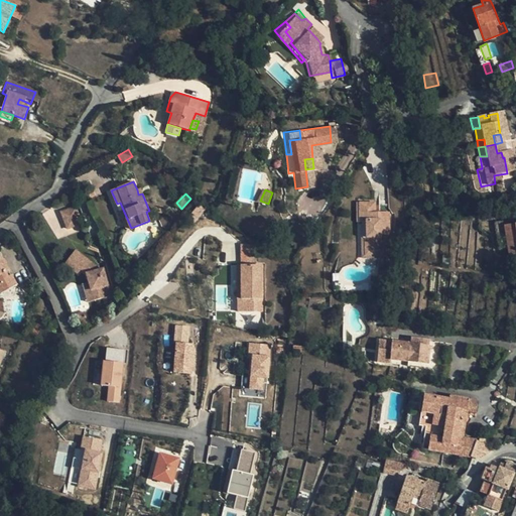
[(72,199),(56,205),(66,225),(80,219),(72,199)]
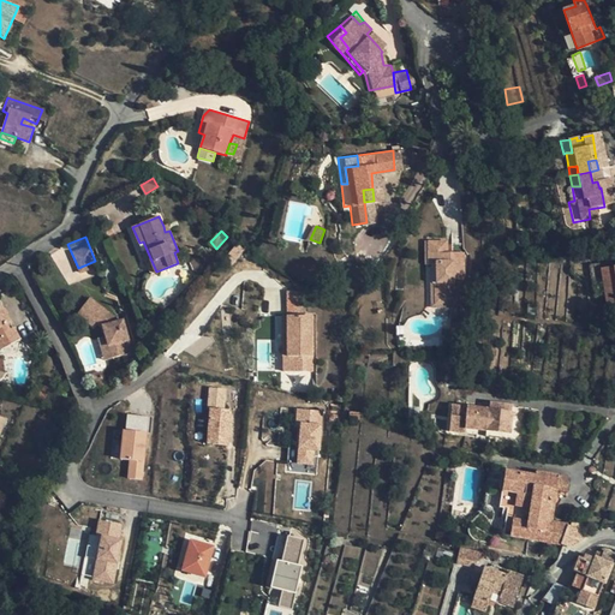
[(151,274),(156,272),(143,242),(139,243),(151,274)]
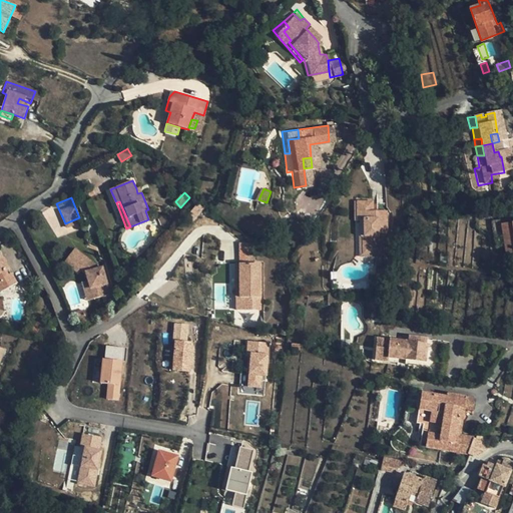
[(364,201),(348,201),(348,221),(350,221),(355,221),(355,236),(352,236),(351,254),(365,254),(365,233),(377,233),(377,211),(364,211),(364,201)]
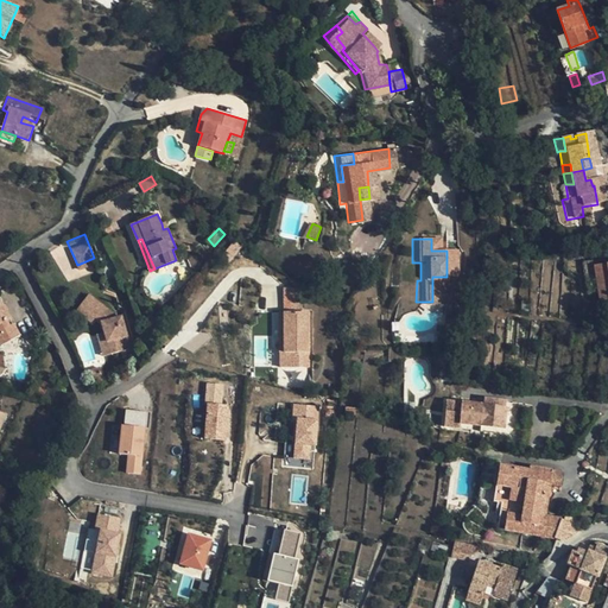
[(607,261),(594,265),(593,260),(583,261),(588,293),(597,292),(600,299),(607,298),(607,261)]
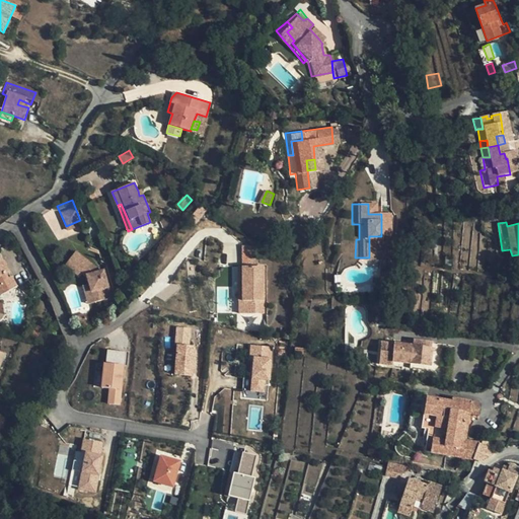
[(74,248),(65,262),(78,271),(81,267),(86,271),(89,279),(95,297),(112,292),(102,266),(100,266),(74,248)]
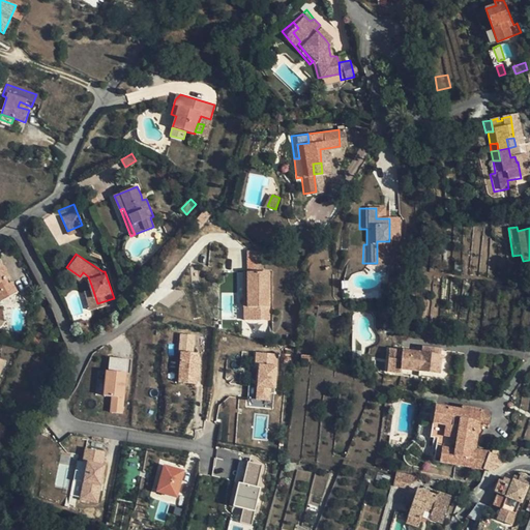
[(0,292),(2,292),(4,296),(16,290),(0,263),(0,292)]
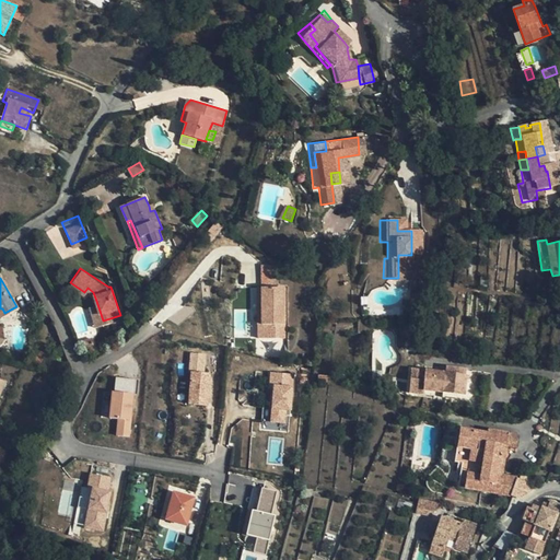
[(287,286),(265,284),(264,306),(260,306),(259,334),(276,335),(276,321),(284,322),(287,286)]
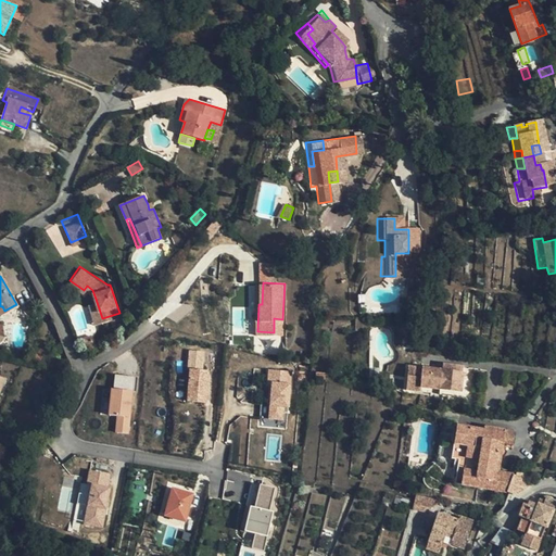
[(96,299),(90,301),(97,321),(102,318),(96,299)]
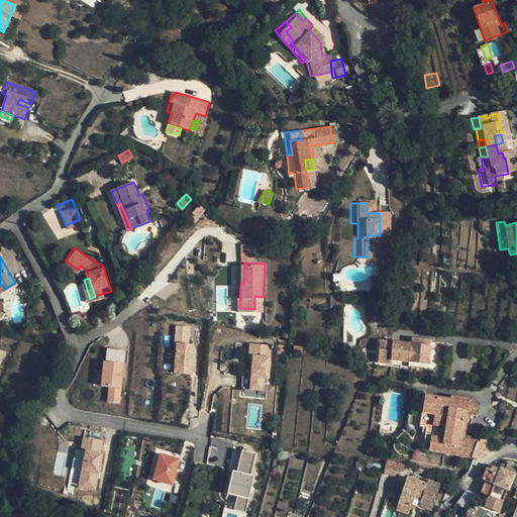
[(16,286),(15,283),(4,289),(0,291),(0,292),(1,294),(16,286)]
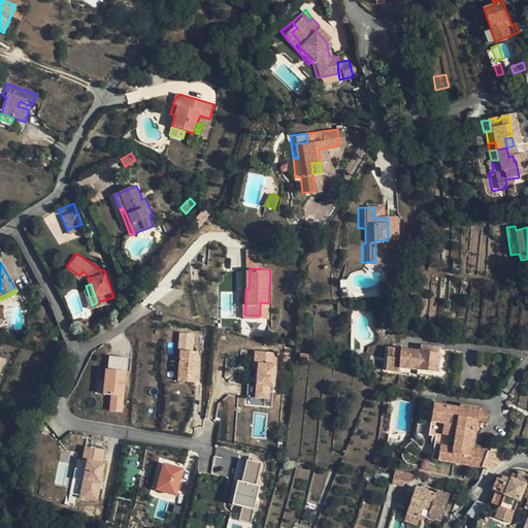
[(268,303),(260,302),(260,316),(267,316),(268,303)]
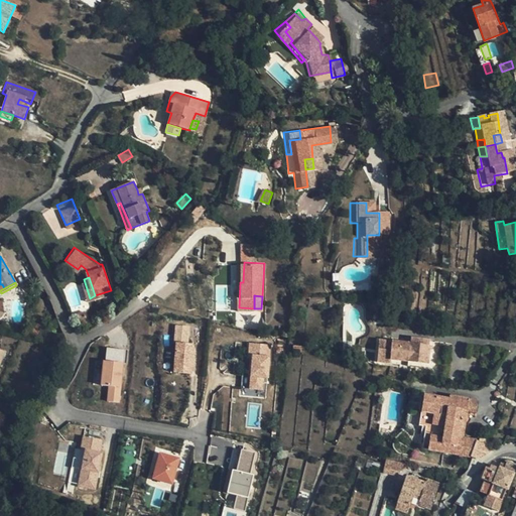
[(87,307),(77,311),(78,316),(88,312),(87,307)]
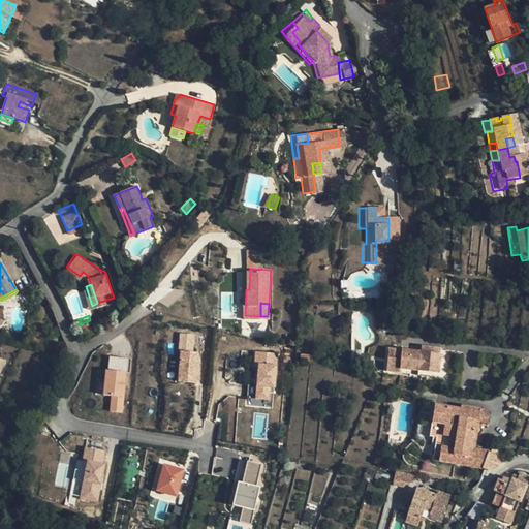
[(41,339),(44,331),(39,329),(35,337),(41,339)]
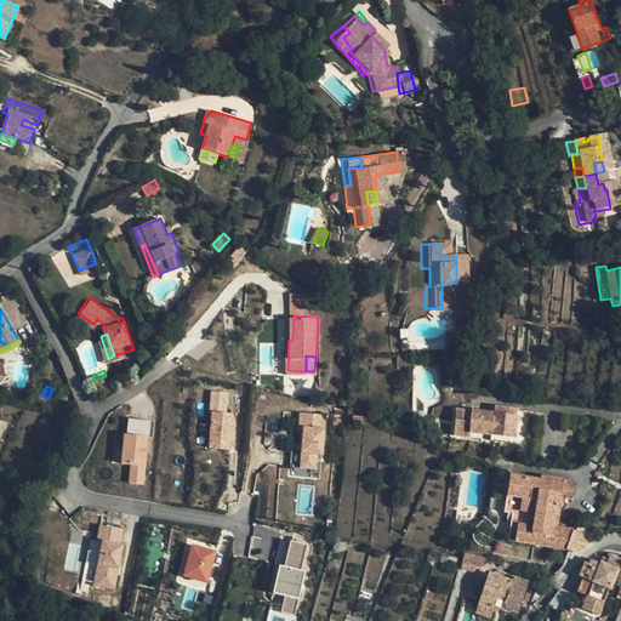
[(210,451),(232,453),(234,417),(228,416),(231,394),(214,393),(210,451)]
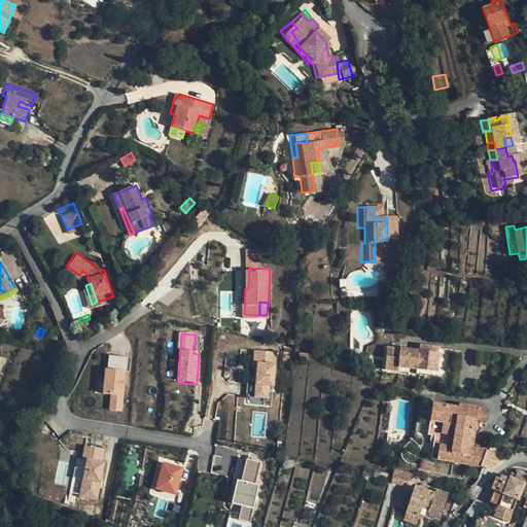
[(440,352),(438,352),(419,350),(418,350),(386,347),(385,358),(398,359),(398,366),(417,369),(437,371),(440,352)]
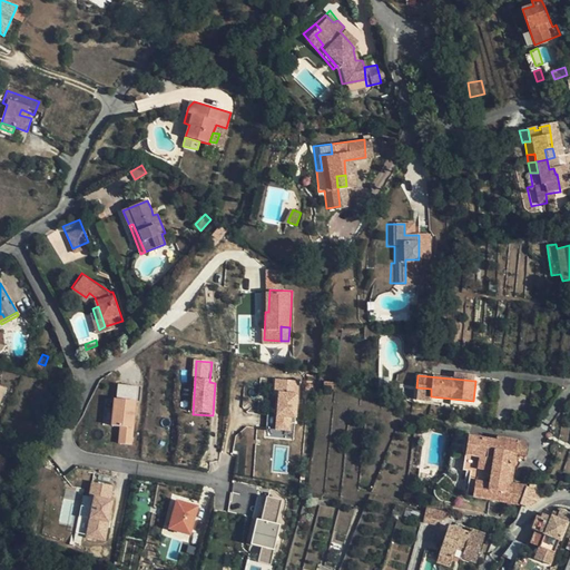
[(297,419),(301,383),(275,381),(274,395),(279,396),(277,431),(292,432),(293,419),(297,419)]
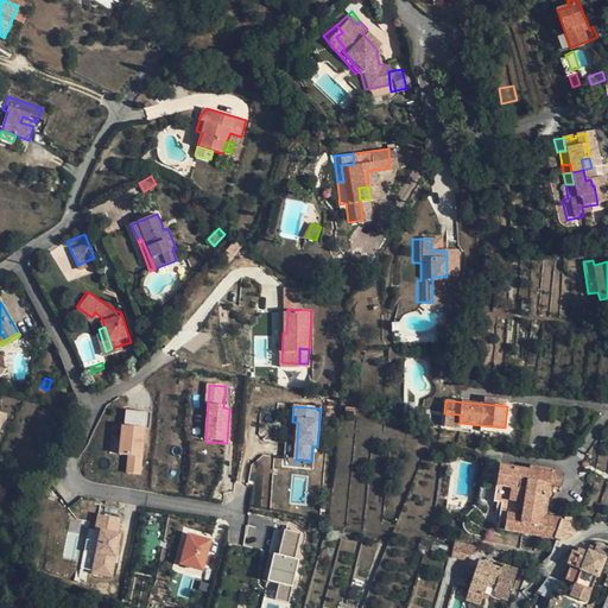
[(74,417),(68,413),(61,424),(68,428),(74,417)]
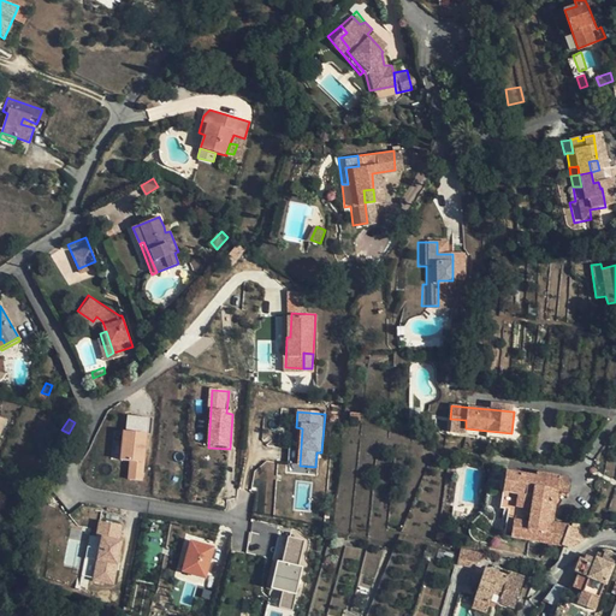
[(466,420),(450,419),(449,427),(466,428),(466,420)]
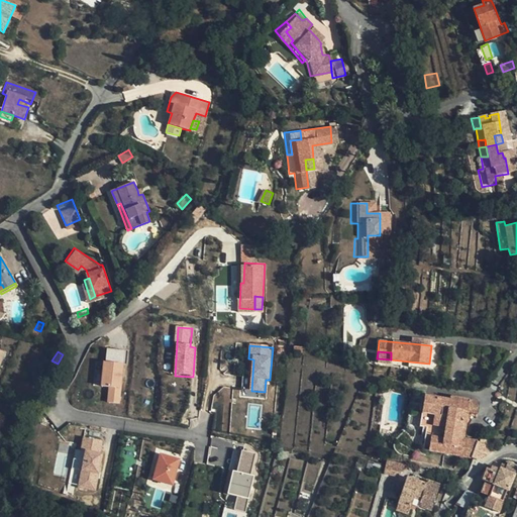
[(121,404),(125,366),(105,364),(102,388),(111,388),(110,403),(121,404)]
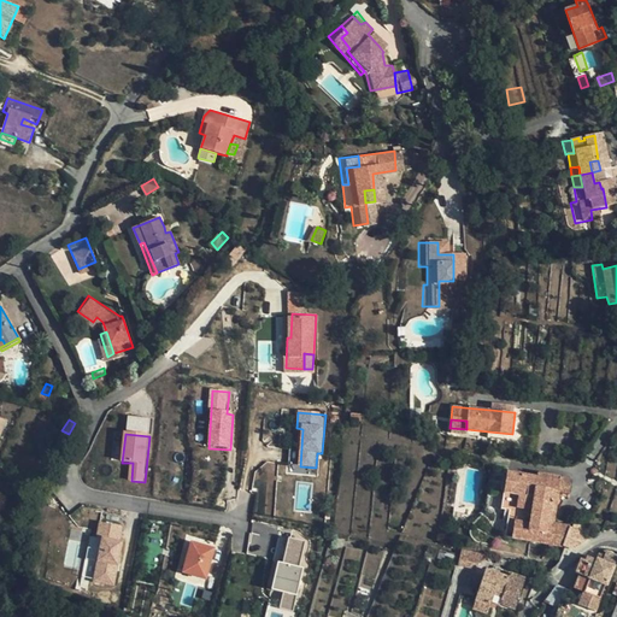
[(563,545),(570,526),(554,522),(550,522),(551,511),(556,512),(558,489),(560,475),(539,472),(538,476),(507,471),(501,509),(510,510),(505,536),(563,545)]
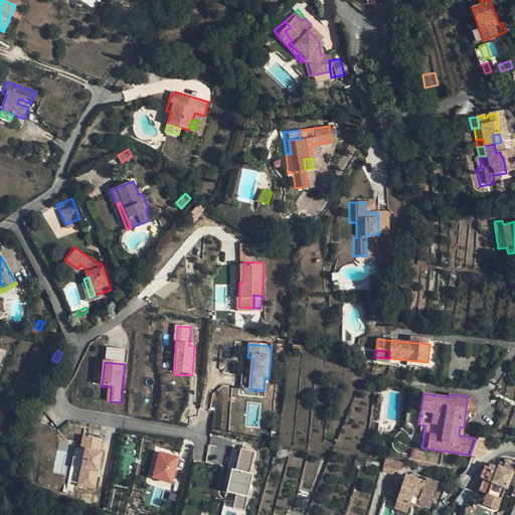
[(477,398),(468,396),(466,408),(476,410),(477,398)]
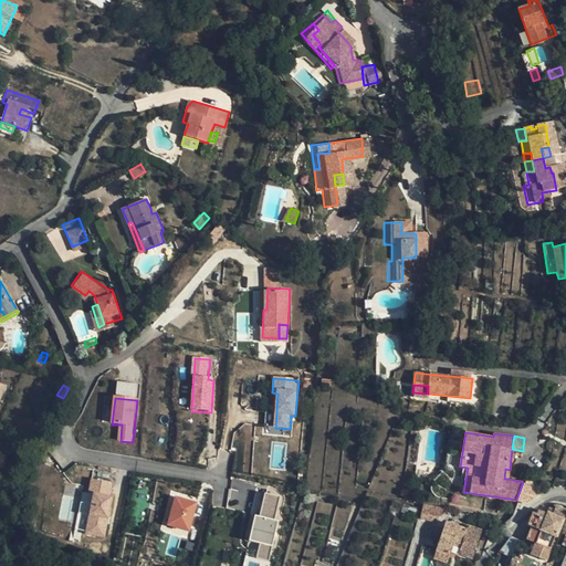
[(94,494),(87,534),(106,537),(115,484),(92,481),(90,493),(94,494)]
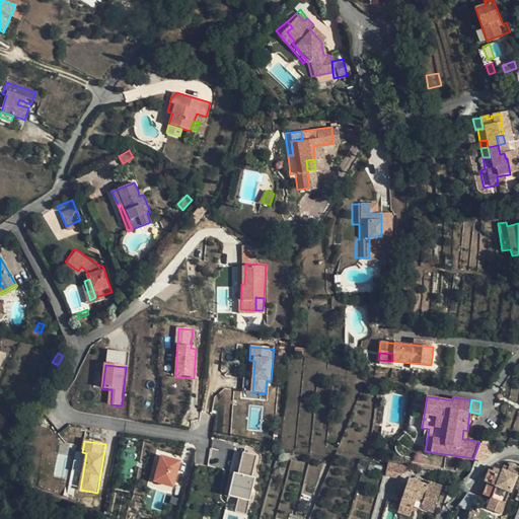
[(235,511),(246,513),(254,476),(251,475),(255,454),(240,451),(230,496),(238,498),(235,511)]
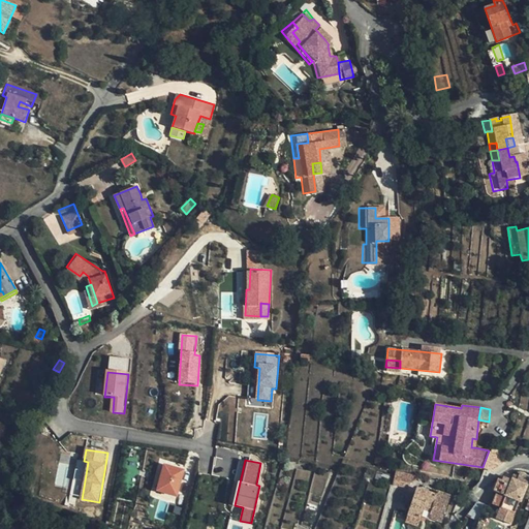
[(178,498),(184,471),(163,466),(157,493),(178,498)]
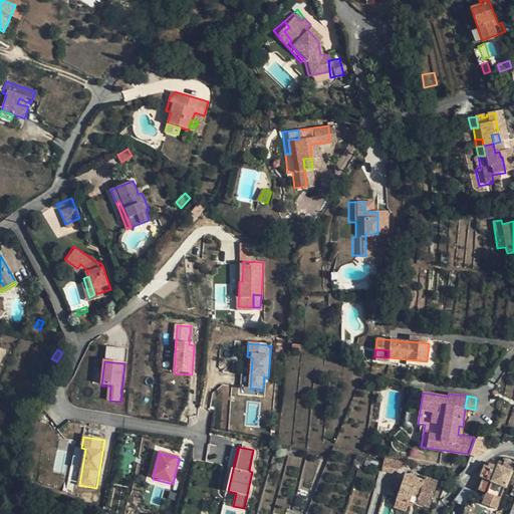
[(376,460),(366,457),(364,464),(375,466),(376,460)]
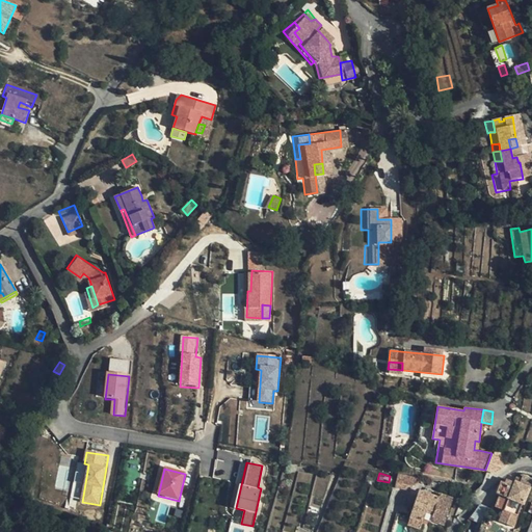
[(398,475),(396,487),(409,490),(413,478),(398,475)]
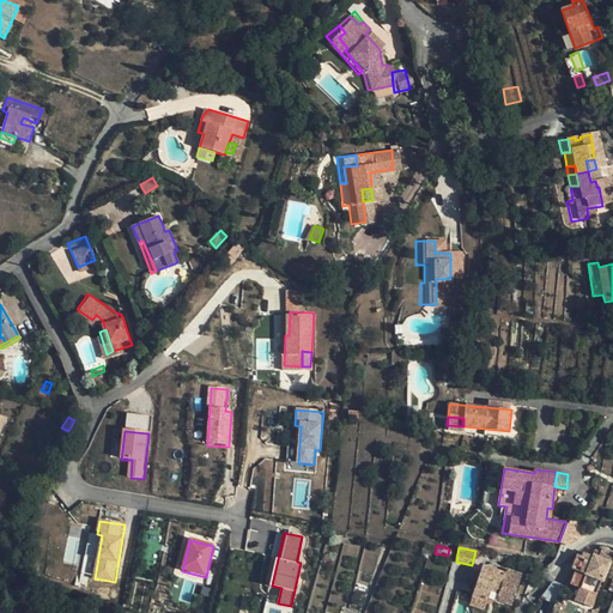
[(577,600),(594,606),(604,580),(606,581),(612,562),(612,550),(605,547),(601,556),(596,553),(595,554),(587,551),(584,556),(580,553),(574,568),(578,570),(572,583),(582,587),(577,600)]
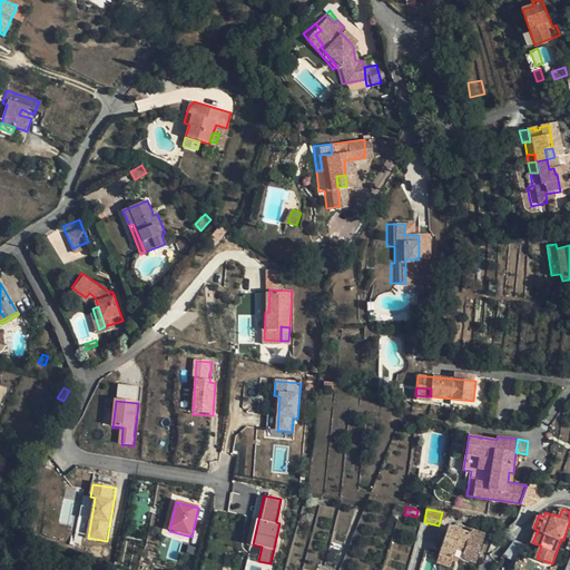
[(449,526),(439,556),(452,560),(457,549),(458,546),(464,548),(463,552),(462,557),(475,561),(484,532),(472,529),(470,533),(449,526)]
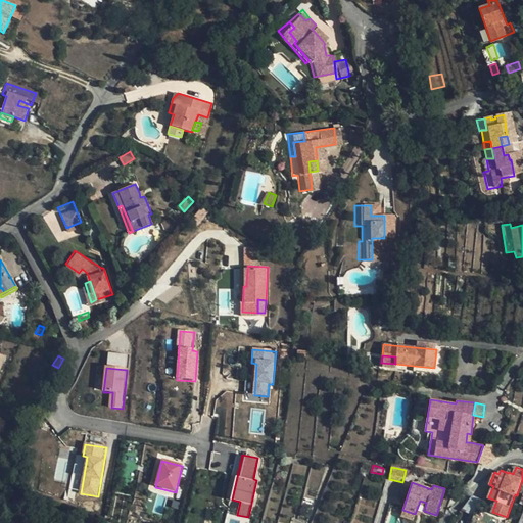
[(413,520),(415,514),(402,510),(400,516),(413,520)]
